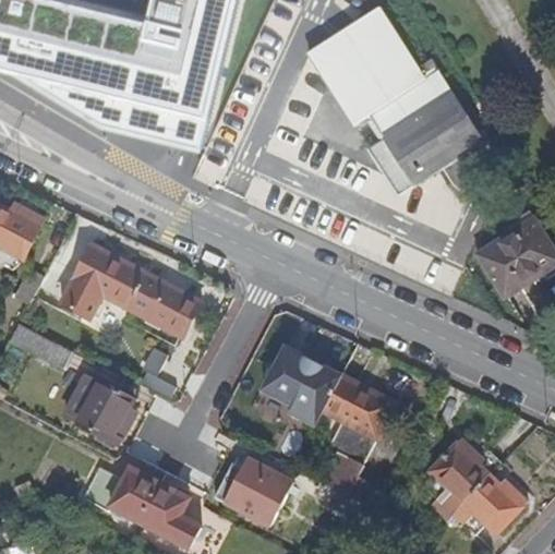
[(0,53),(112,120),(200,143),(234,0),(0,0),(0,53)]
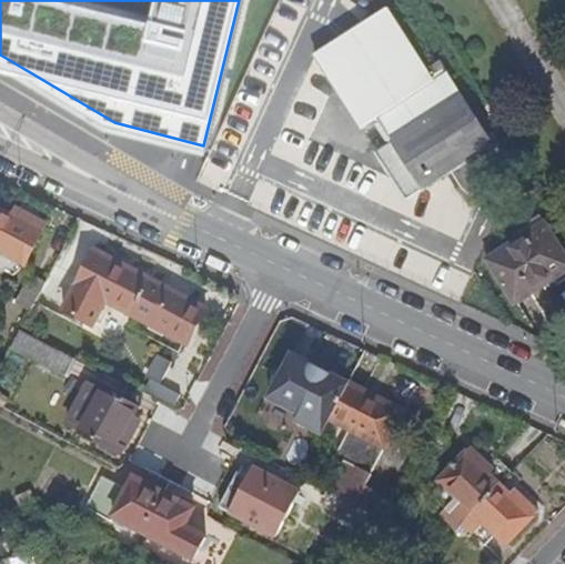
[(313,51),(309,53),(354,127),(371,117),(385,142),(369,151),(400,200),(486,147),(442,73),(439,76),(432,64),(421,71),(382,8),(313,51)]
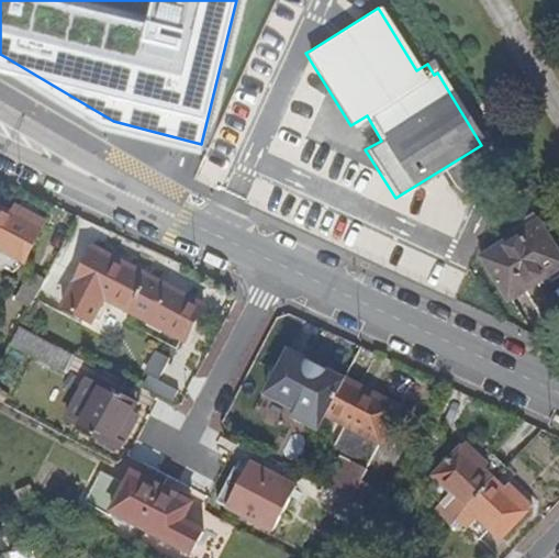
[(10,209),(0,204),(0,246),(23,258),(44,219),(13,202),(10,209)]
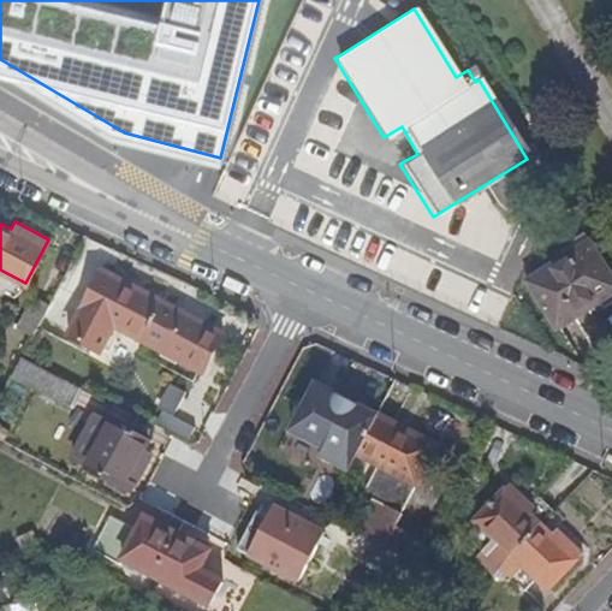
[(611,284),(581,233),(566,243),(565,254),(522,282),(553,333),(611,297),(611,284)]
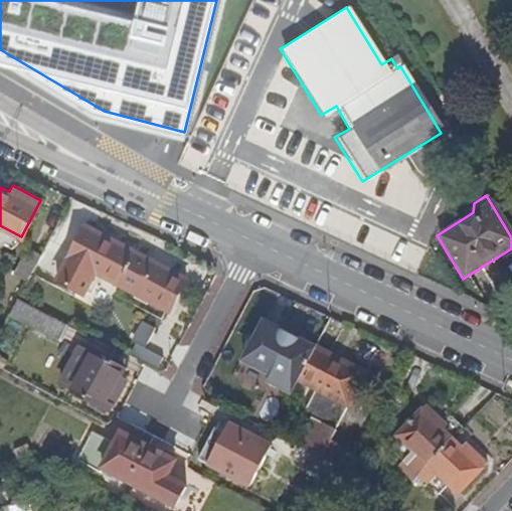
[(120,280),(136,249),(84,223),(55,278),(82,292),(95,270),(119,282),(120,280)]
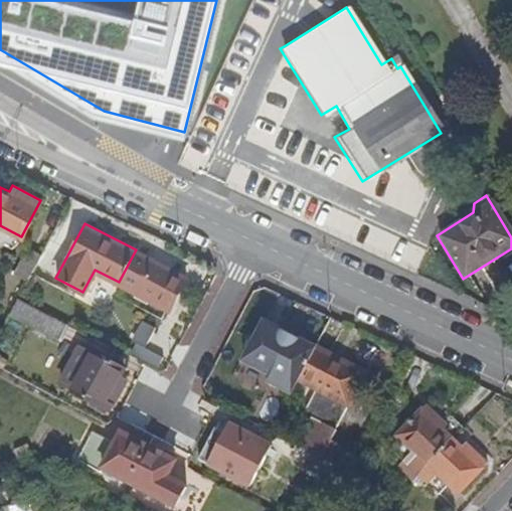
[(26,280),(40,252),(25,245),(12,272),(26,280)]
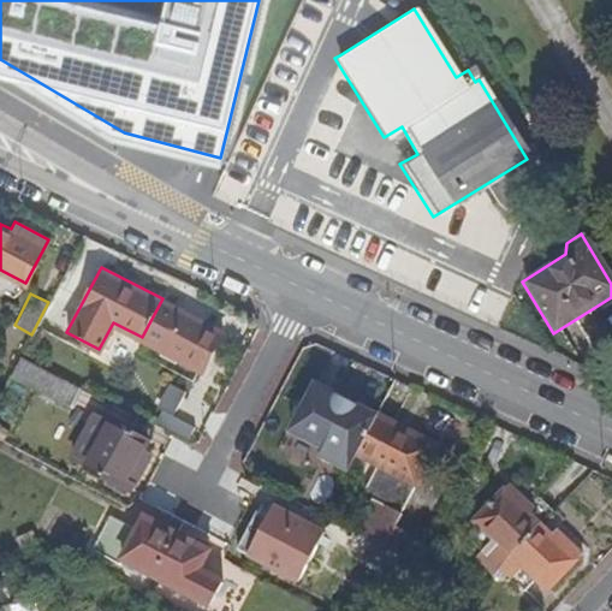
[(223,331),(162,298),(143,334),(142,337),(202,369),(223,331)]
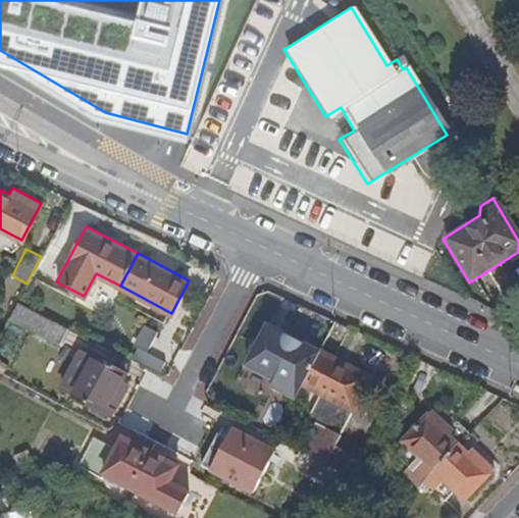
[(68,326),(17,301),(9,315),(60,342),(68,326)]
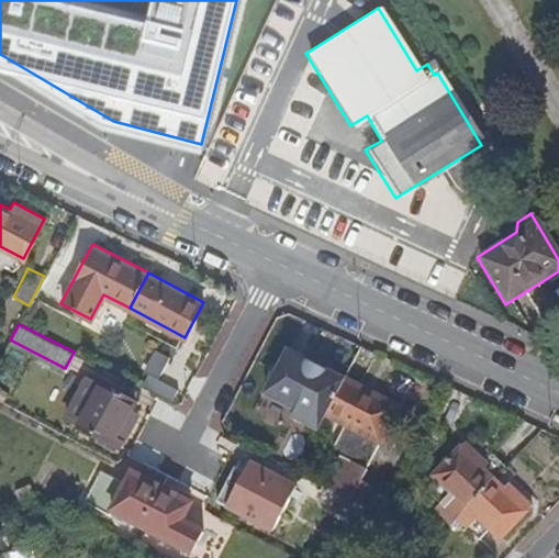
[(129,358),(155,371),(163,357),(136,343),(129,358)]
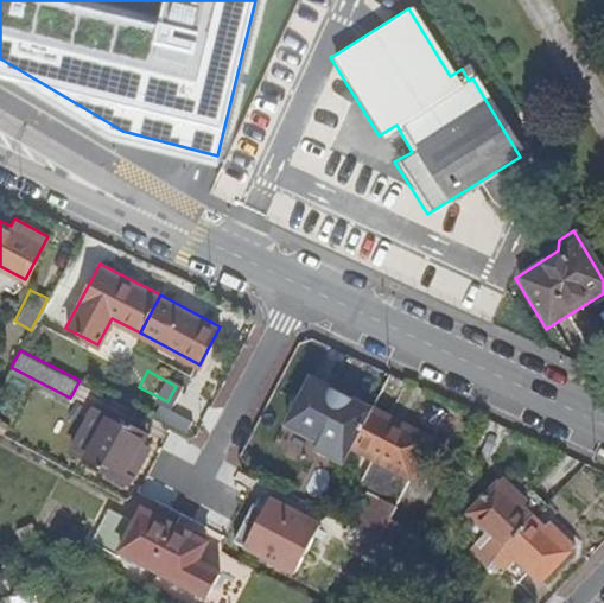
[(351,443),(372,405),(312,374),(292,412),(325,430),(317,445),(343,459),(351,443)]
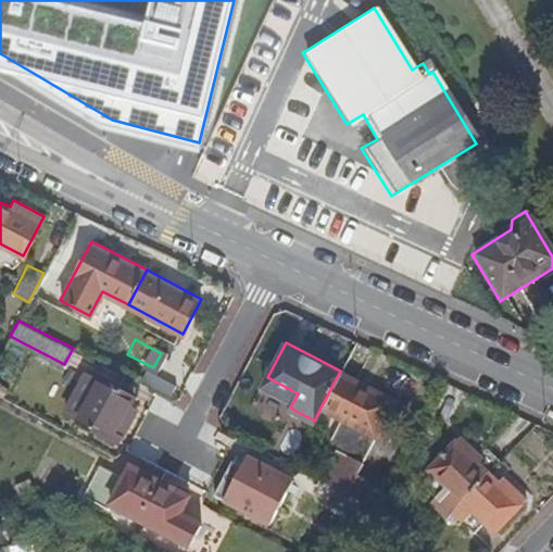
[(393,400),(340,371),(322,405),(342,416),(327,447),(337,452),(323,478),(336,485),(363,500),(367,502),(377,483),(356,472),(393,400)]
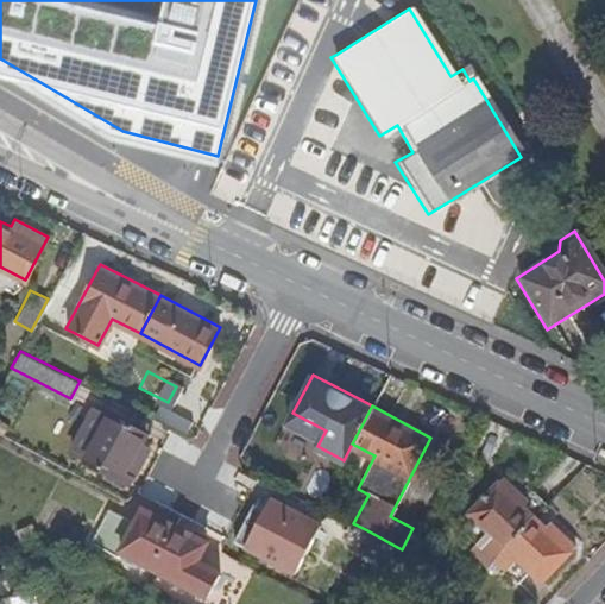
[(86,460),(121,478),(126,482),(146,446),(140,442),(146,432),(111,413),(109,415),(94,407),(73,450),(88,458),(86,460)]
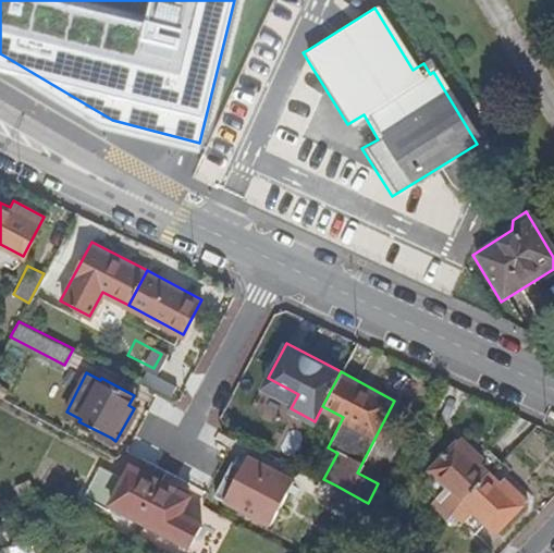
[(488,471),(501,457),(488,445),(480,453),(462,433),(429,467),(462,499),(488,471)]
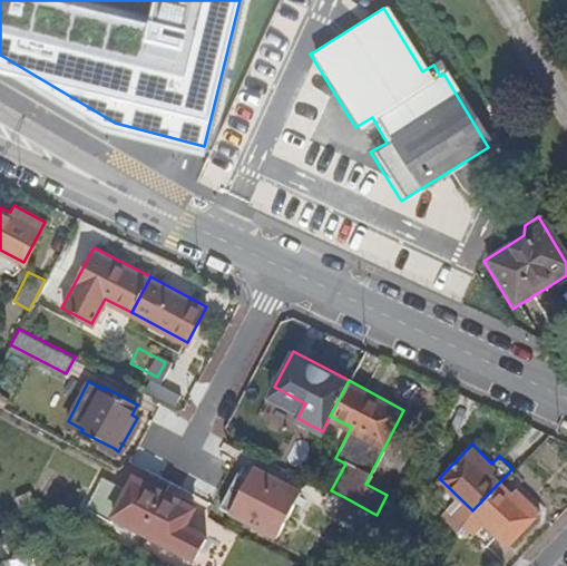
[(285,481),(253,464),(227,508),(261,525),(285,481)]
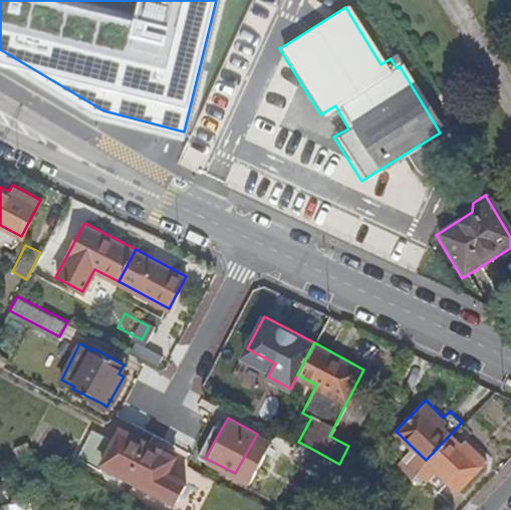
[(102,463),(129,477),(148,443),(120,428),(114,439),(93,428),(78,456),(99,467),(102,463)]
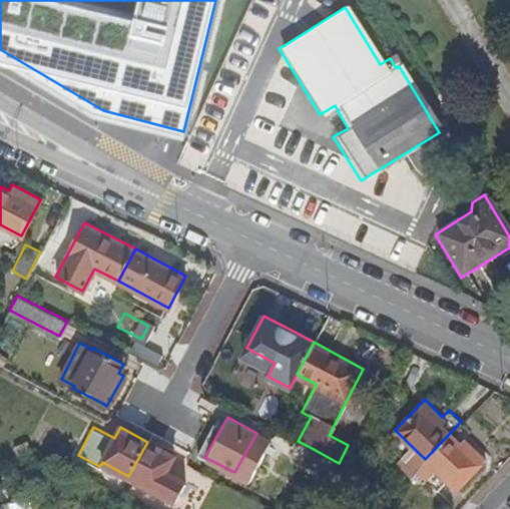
[(456,441),(449,434),(425,459),(415,470),(435,489),(445,478),(455,487),(484,457),(461,435),(456,441)]
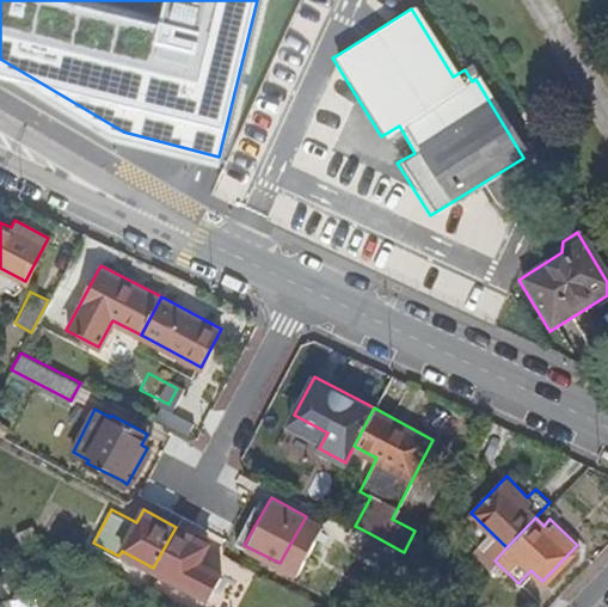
[(176,527),(153,568),(209,596),(221,574),(198,563),(208,544),(176,527)]
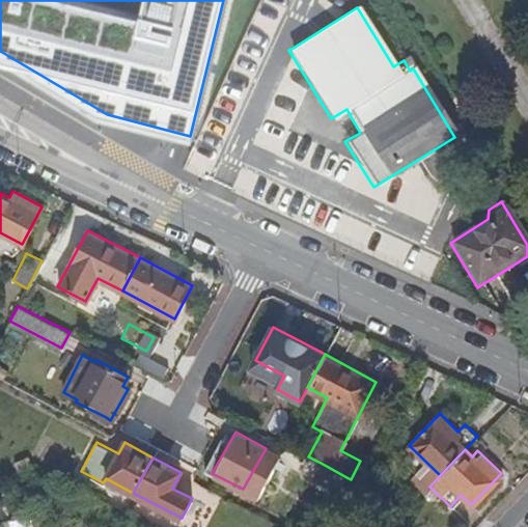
[(339,490),(346,477),(321,463),(314,476),(339,490)]
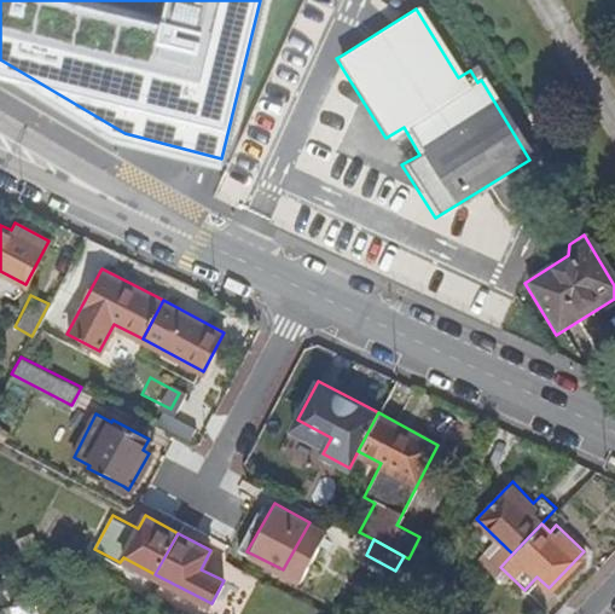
[(10,604),(12,613),(36,613),(34,598),(10,604)]
